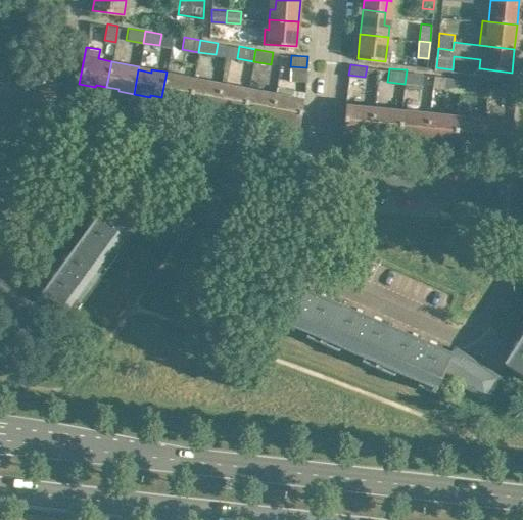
[(424,72),(407,69),(405,84),(422,85),(424,72)]
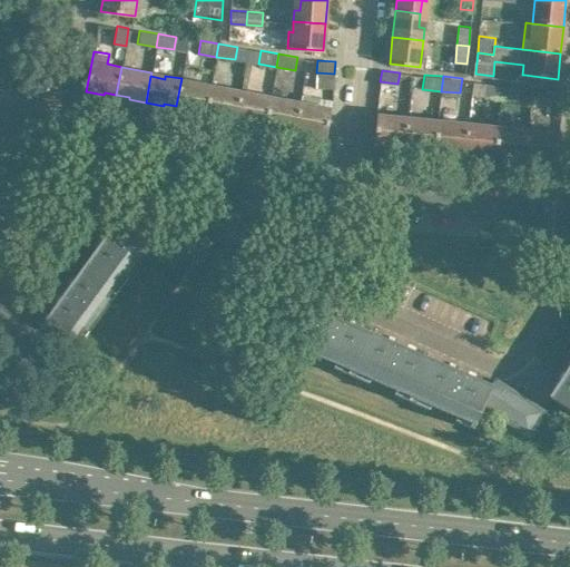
[(188,111),(206,115),(210,88),(197,85),(198,81),(182,78),(176,106),(188,108),(188,111)]
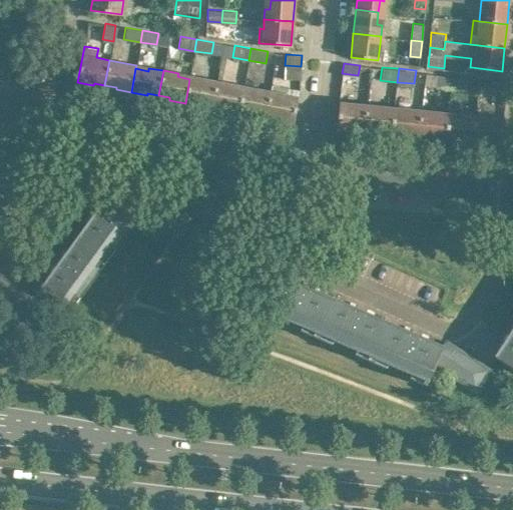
[(436,86),(452,87),(453,74),(437,72),(436,86)]
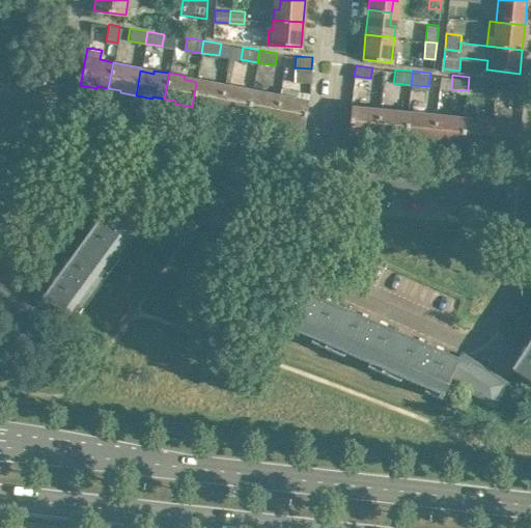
[(484,92),(486,79),(469,77),(468,90),(484,92)]
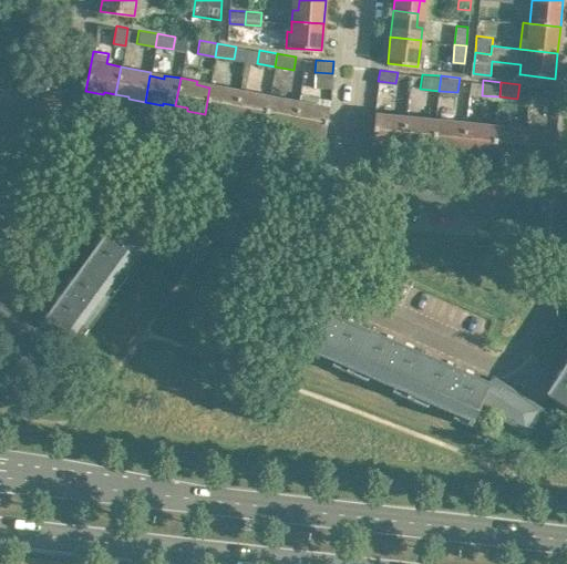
[(209,88),(205,114),(222,118),(223,115),(235,118),(240,90),(210,84),(209,88)]
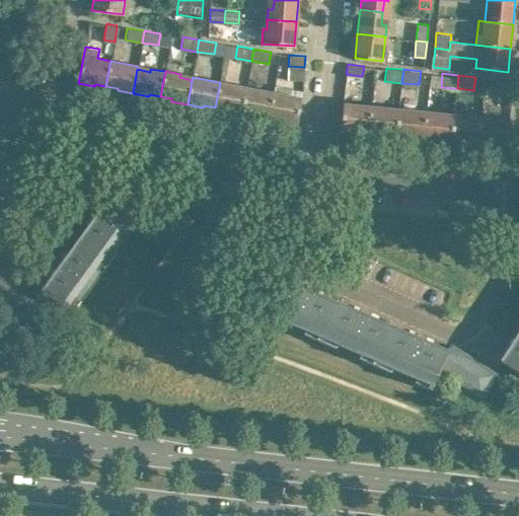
[(513,80),(497,79),(496,89),(512,91),(513,80)]
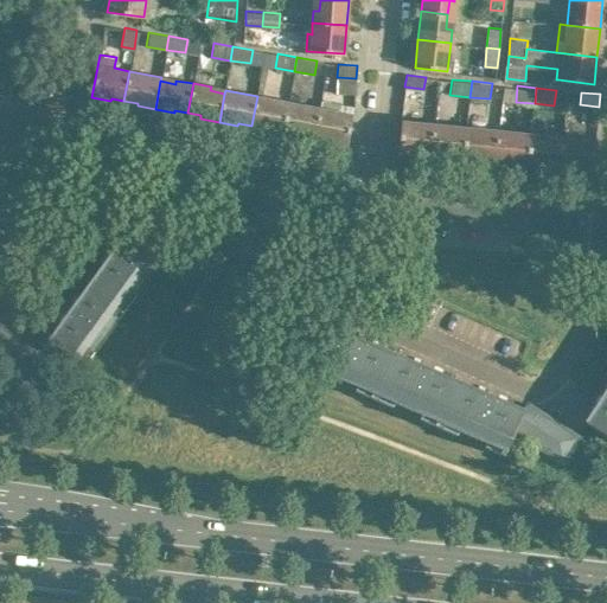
[(263,130),(282,134),(288,106),(274,103),(274,100),(257,96),(251,126),(264,128),(263,130)]
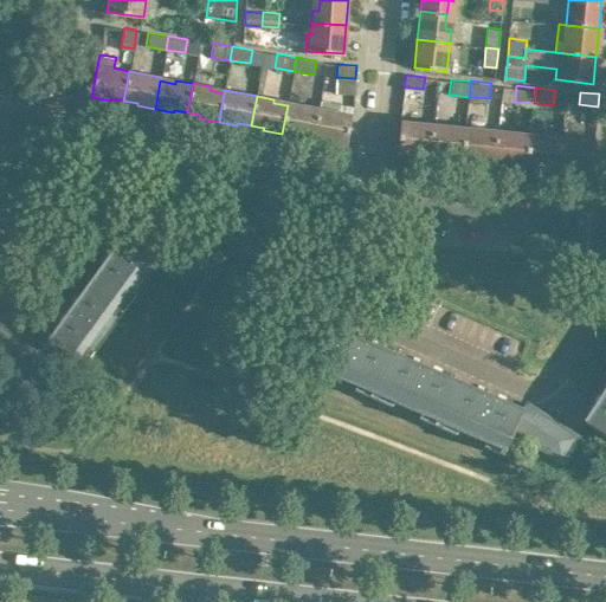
[(288,105),(282,134),(301,137),(301,135),(315,137),(320,108),(289,102),(288,105)]
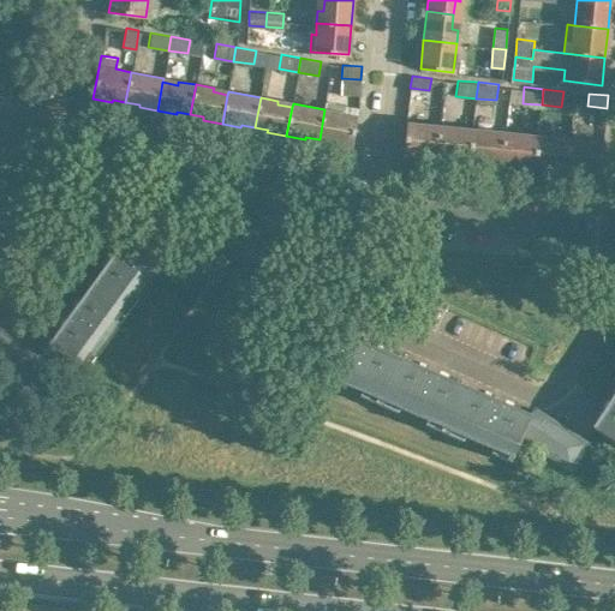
[(332,144),(351,148),(357,115),(324,109),(320,139),(332,142),(332,144)]
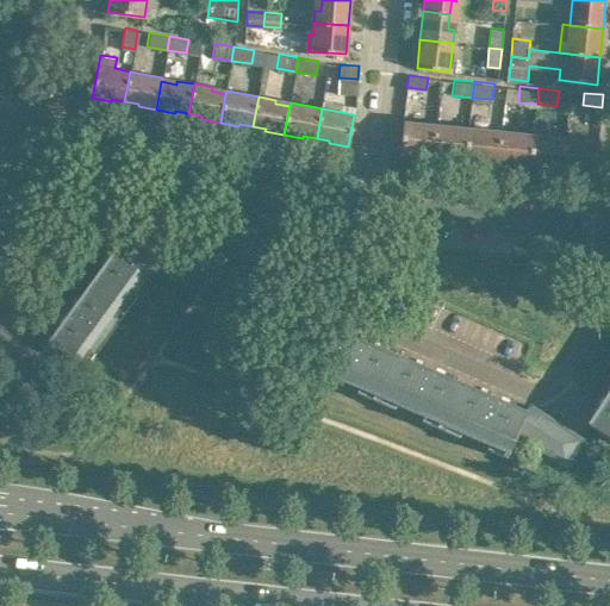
[(403,122),(400,154),(419,156),(419,154),(433,155),(436,124),(403,122)]
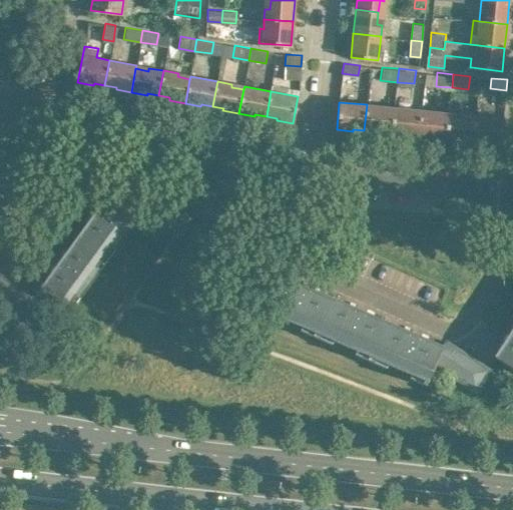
[(376,133),(391,134),(394,107),(367,104),(364,130),(376,131),(376,133)]
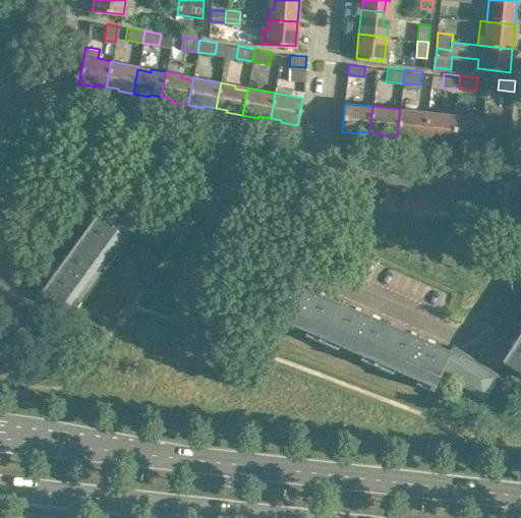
[(413,136),(425,137),(427,112),(400,109),(397,136),(413,138),(413,136)]
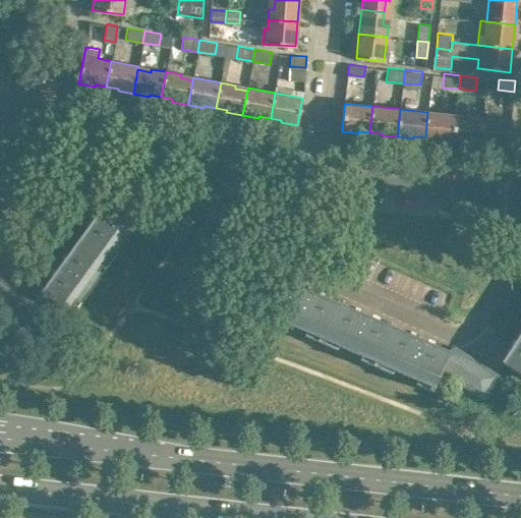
[(437,140),(453,142),(456,115),(427,112),(425,137),(437,138),(437,140)]
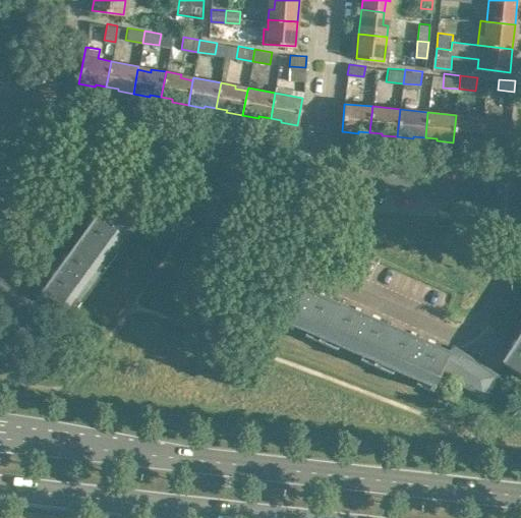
[(469,141),(480,144),(483,117),(456,115),(453,142),(468,144),(469,141)]
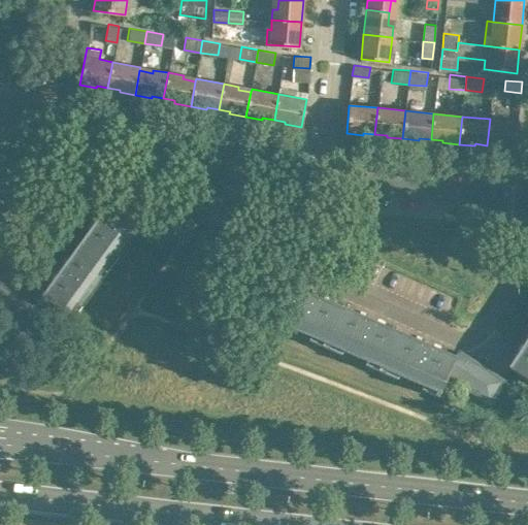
[(505,121),(490,119),(487,145),(498,146),(498,149),(515,150),(518,122),(517,122),(517,125),(505,124),(505,121)]
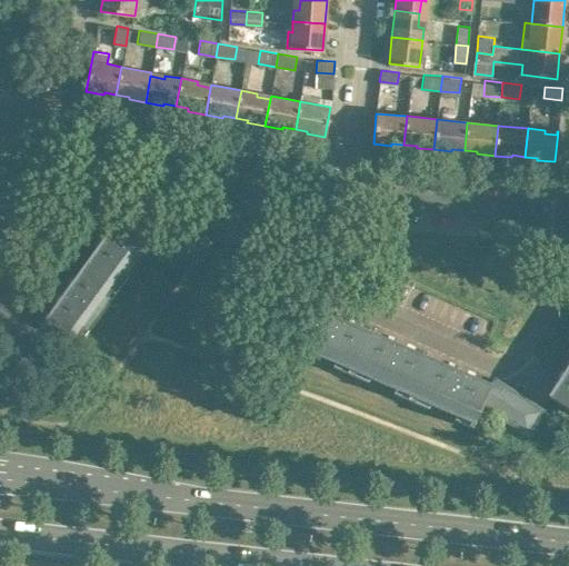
[(105,227),(105,228),(108,231),(102,239),(98,237),(98,238),(89,250),(92,254),(86,264),(117,286),(148,244),(149,245),(158,232),(152,229),(153,228),(126,208),(118,218),(113,216),(106,228),(105,227)]
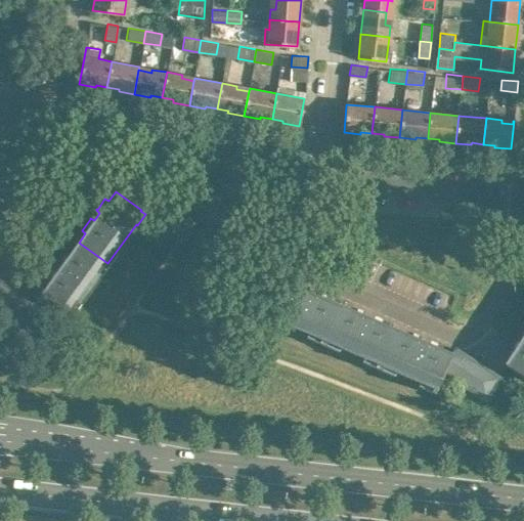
[(107,263),(79,243),(73,251),(69,249),(60,259),(59,260),(62,263),(57,270),(53,268),(53,269),(45,280),(49,283),(42,293),(43,294),(68,311),(68,310),(73,313),(75,311),(81,303),(80,302),(107,263)]
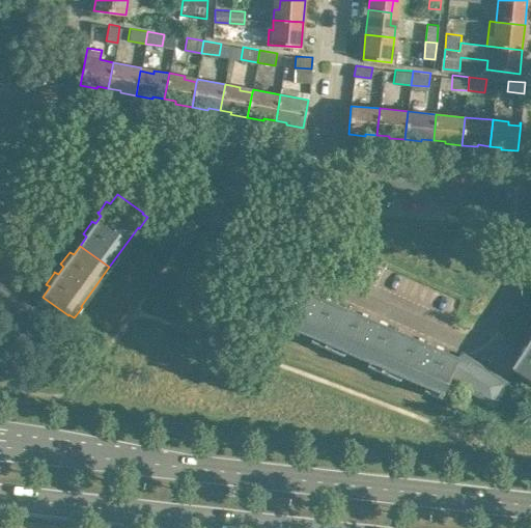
[(325,348),(341,309),(333,305),(335,301),(323,296),(323,295),(322,295),(319,299),(311,295),(312,290),(311,290),(299,285),(297,288),(287,285),(288,284),(285,283),(275,308),(274,307),(271,314),(272,314),(268,323),(268,324),(272,325),(273,324),(286,330),(288,326),(311,336),(310,340),(324,346),(325,348)]
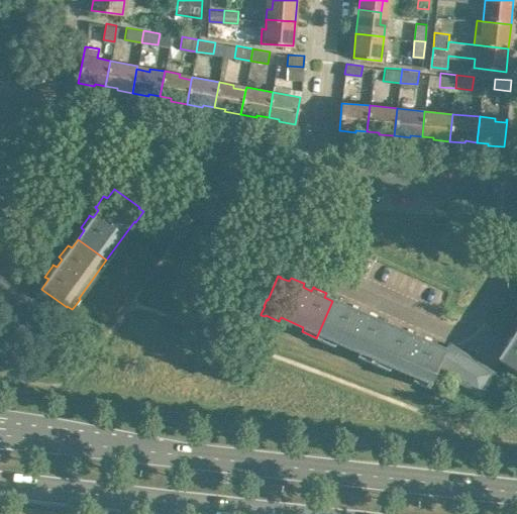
[(2,278),(0,281),(0,303),(13,285),(2,278)]
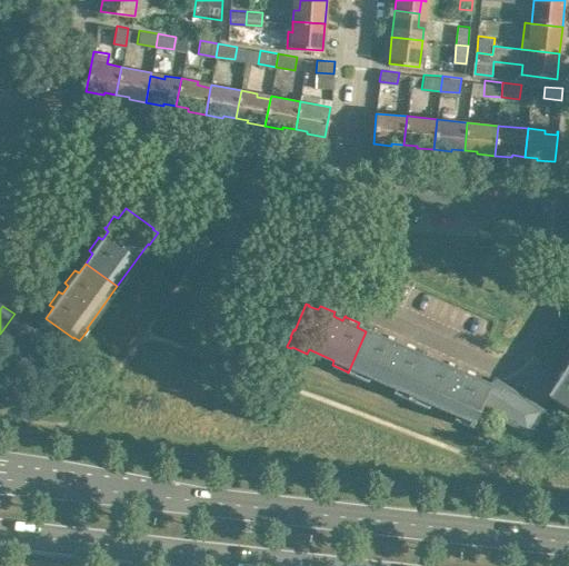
[(15,314),(0,334),(0,338),(10,345),(27,323),(15,314)]
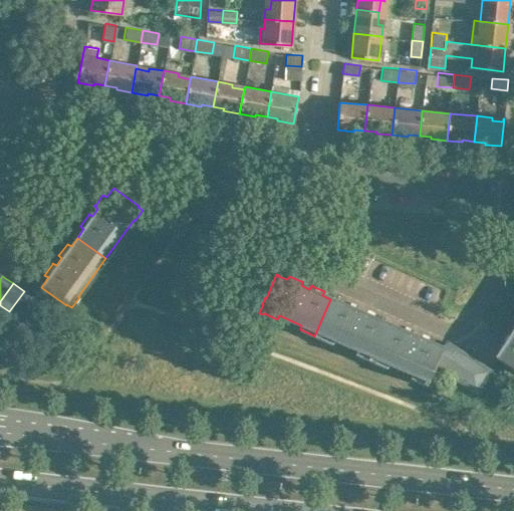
[(24,291),(9,311),(20,319),(34,299),(24,291)]
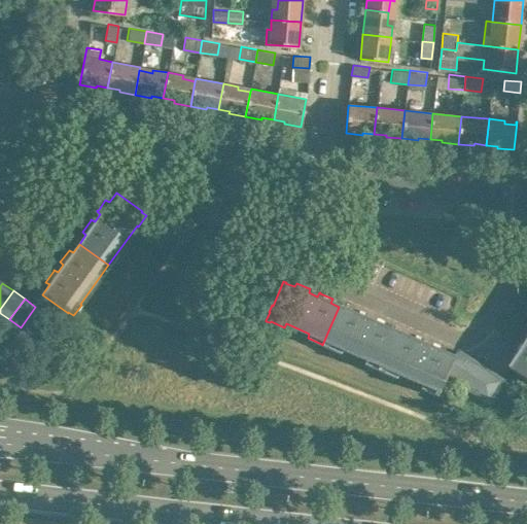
[(379,370),(395,332),(387,327),(388,323),(376,317),(375,317),(373,320),(364,317),(365,313),(364,312),(364,313),(352,307),(350,311),(339,307),(322,345),(326,347),(327,346),(340,352),(343,348),(365,358),(364,362),(377,369),(379,370)]
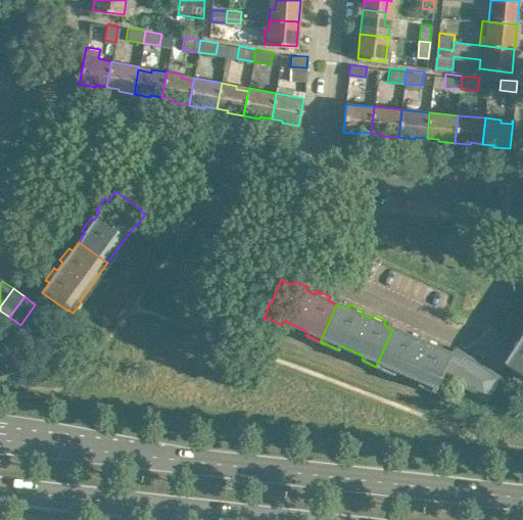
[(521,329),(520,329),(522,331),(522,333),(519,340),(515,338),(515,339),(508,350),(511,353),(505,363),(505,364),(522,375),(522,326),(521,329)]
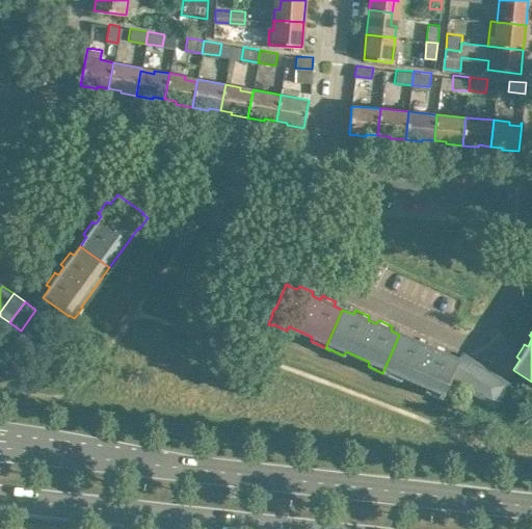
[(450,376),(456,360),(447,355),(448,350),(436,345),(435,345),(433,348),(425,345),(426,341),(425,340),(413,335),(410,339),(399,335),(382,373),(387,374),(400,380),(402,376),(425,387),(424,391),(437,397),(441,398),(445,390),(445,391),(448,385),(447,385),(450,376)]
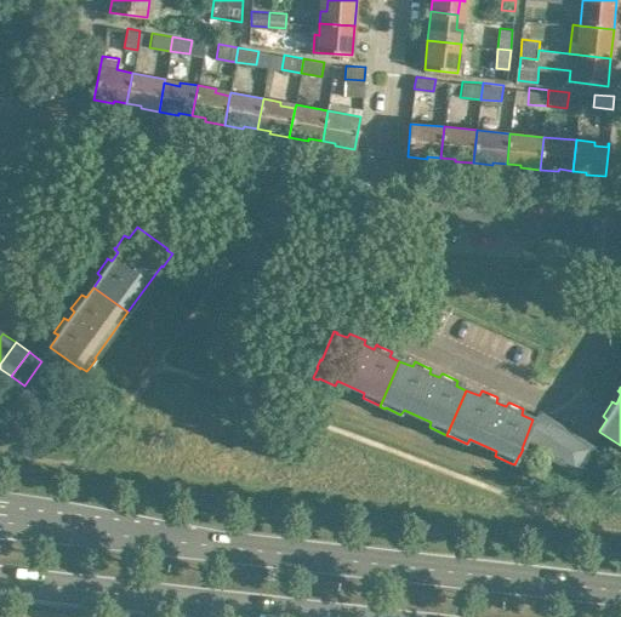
[(535,445),(552,420),(539,411),(533,420),(525,439),(535,445)]
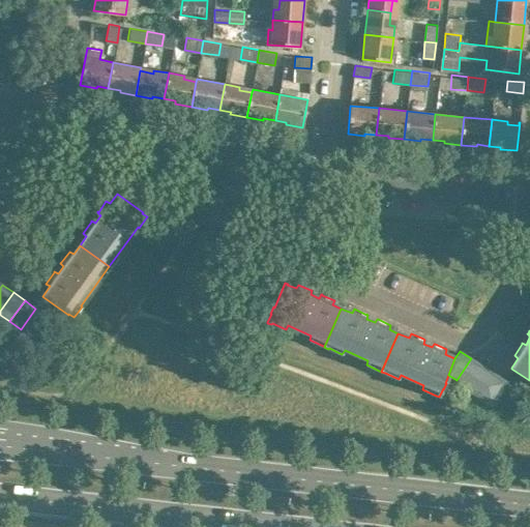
[(468,387),(482,366),(471,358),(457,380),(468,387)]
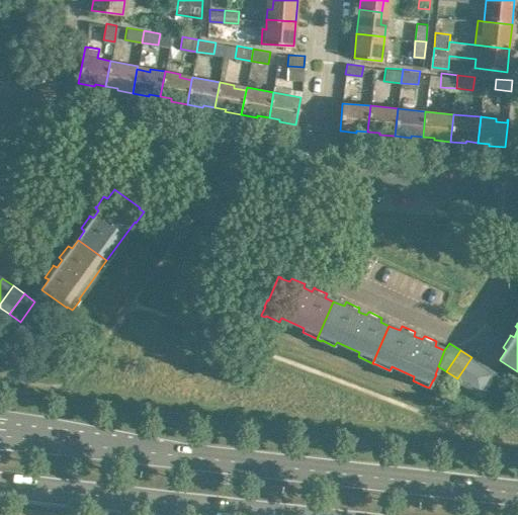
[(468,385),(483,364),(471,357),(457,378),(468,385)]
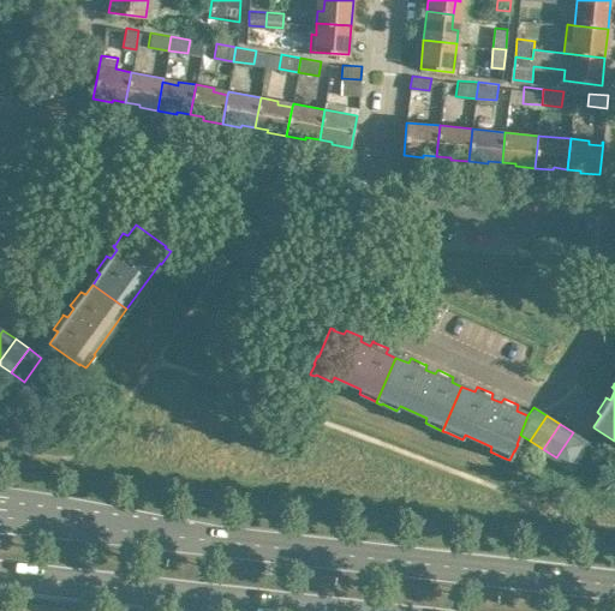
[(586,441),(585,441),(584,441),(573,432),(556,457),(569,466),(586,441)]
